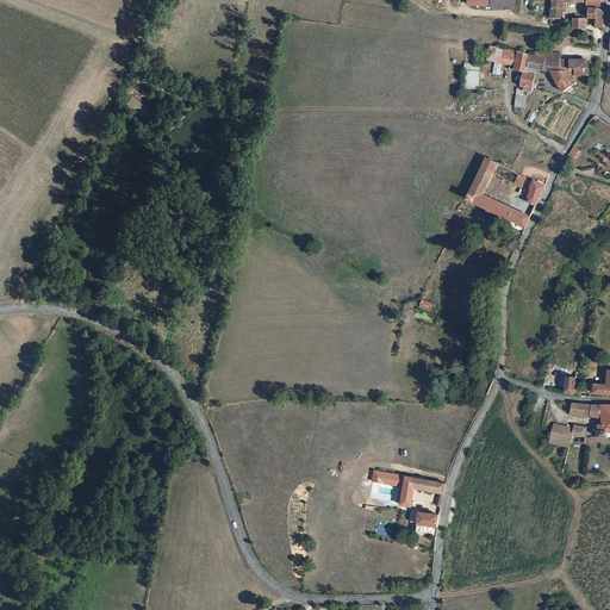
[(549,0),(549,16),(560,17),(561,2),(587,2),(587,7),(599,7),(601,0),(549,0)]
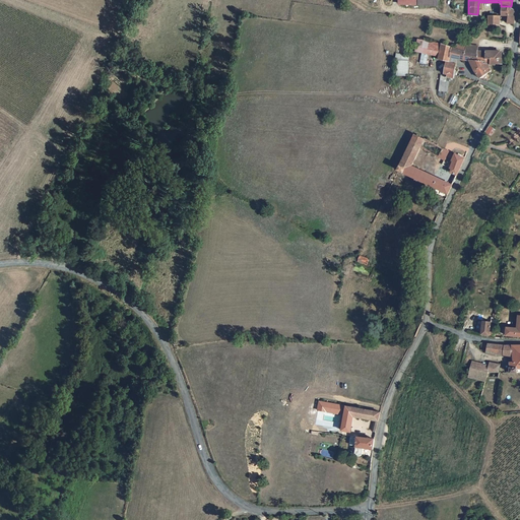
[(511,6),(501,6),(501,14),(507,14),(507,21),(514,22),(514,10),(511,6)]
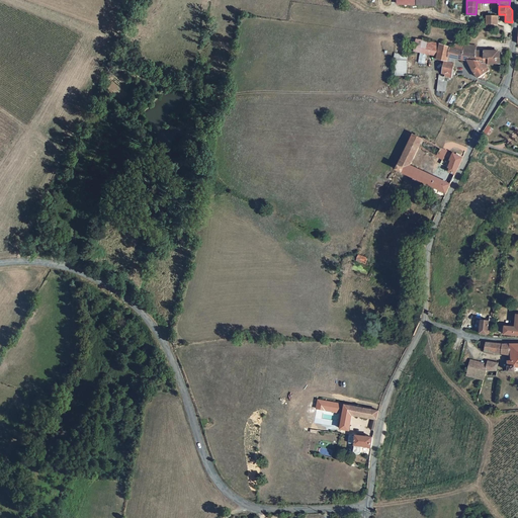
[(498,29),(498,14),(488,14),(488,29),(498,29)]
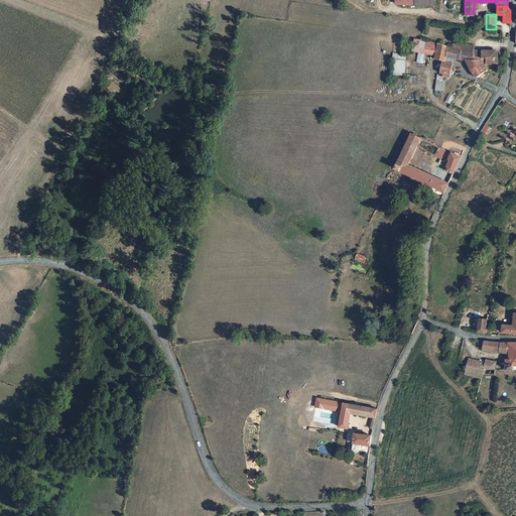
[(423,53),(425,42),(412,40),(411,51),(423,53)]
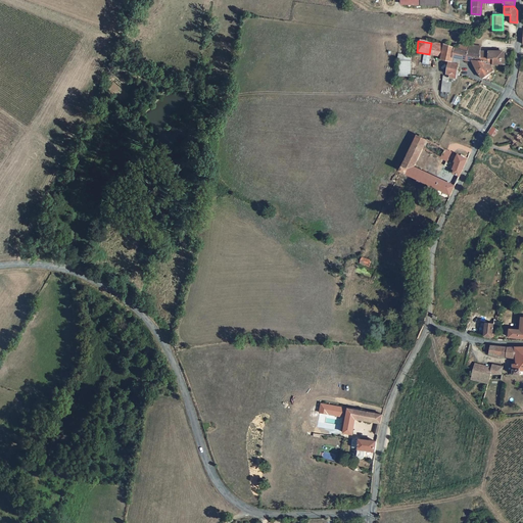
[(440,55),(442,45),(431,43),(429,54),(440,55)]
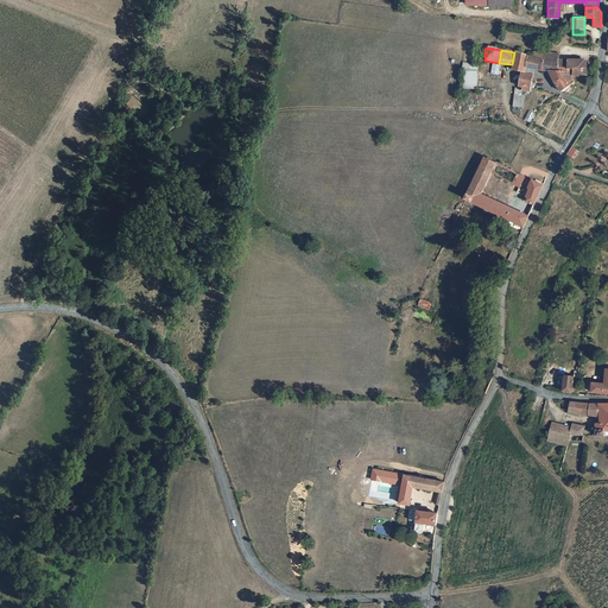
[(512,64),(512,69),(520,70),(524,70),(525,65),(532,67),(548,70),(559,92),(572,82),(568,75),(556,71),(557,62),(549,59),(542,58),(536,57),(527,54),(514,52),(512,64)]
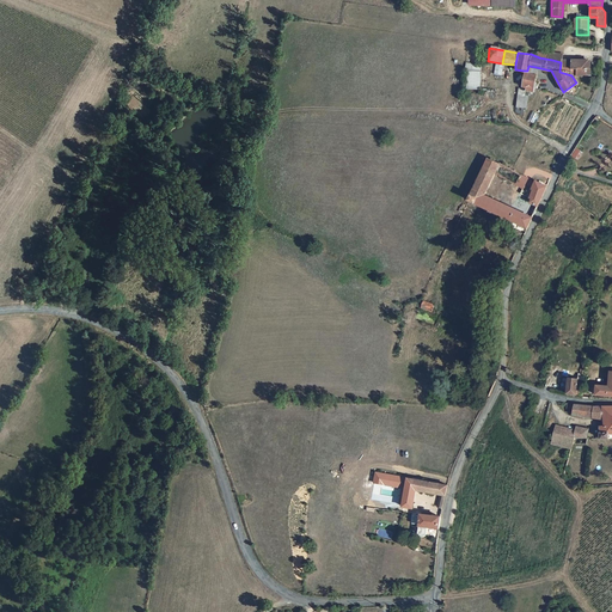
[(552,53),(552,60),(561,62),(560,72),(571,75),(582,77),(583,75),(589,75),(591,67),(588,67),(589,61),(583,60),(564,62),(564,55),(552,53)]
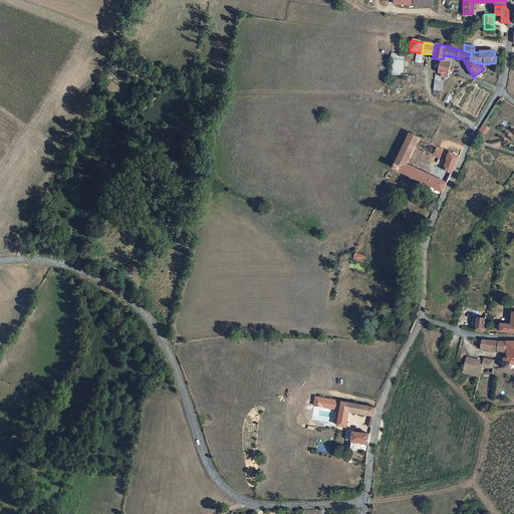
[(391,74),(404,74),(404,53),(391,53),(391,74)]
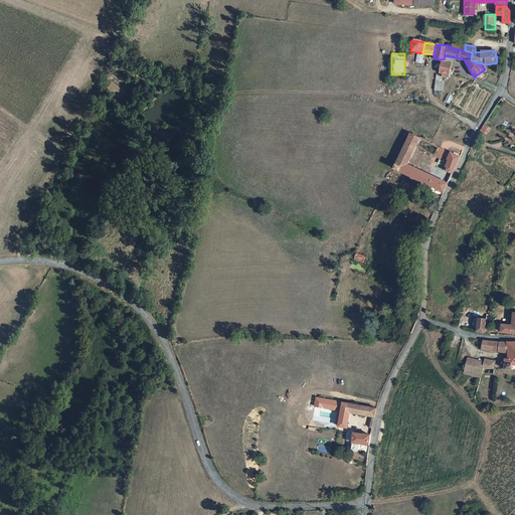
[(441,59),(441,63),(440,70),(443,71),(448,72),(450,61),(444,60),(444,59),(441,59)]
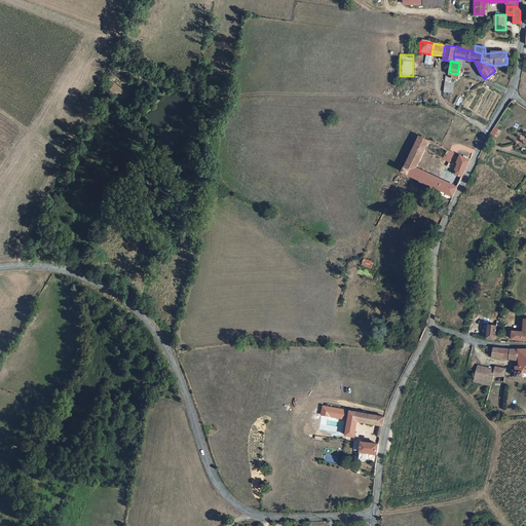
[(445,76),(444,91),(452,92),(453,77),(445,76)]
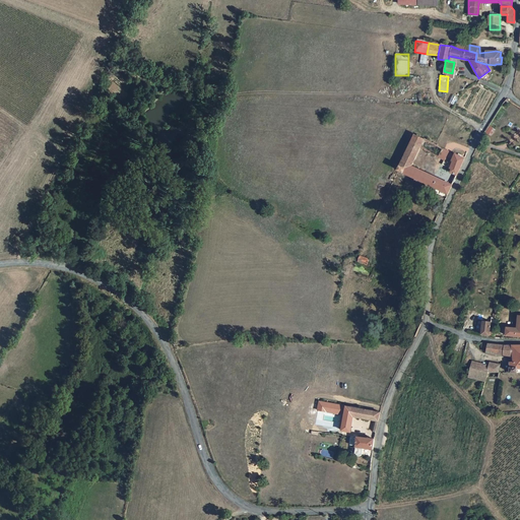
[(492,135),(495,129),(489,125),(484,131),(492,135)]
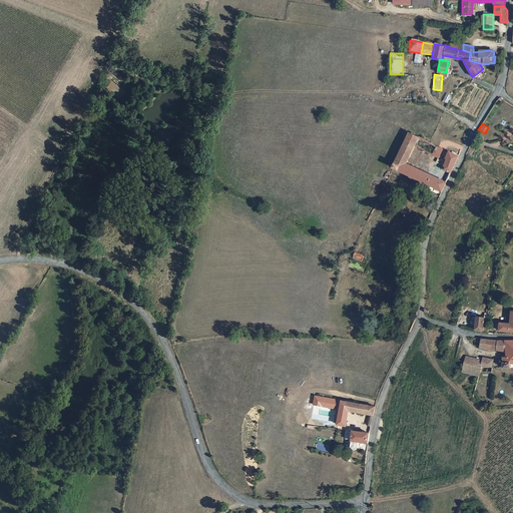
[(394,167),(410,175),(443,191),(447,182),(407,163),(414,148),(438,159),(444,148),(419,136),(411,132),(394,167)]
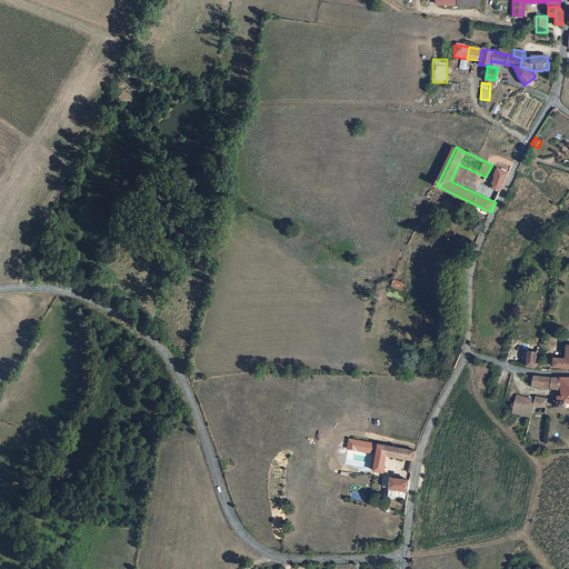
[(500,193),(509,173),(501,169),(498,173),(492,170),(490,176),(495,178),(491,185),(493,186),(491,189),(500,193)]
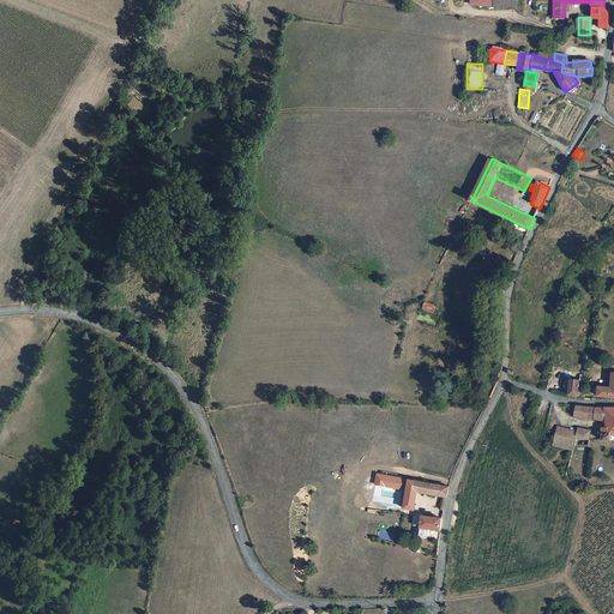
[(491,210),(471,200),(468,208),(487,217),(491,210)]
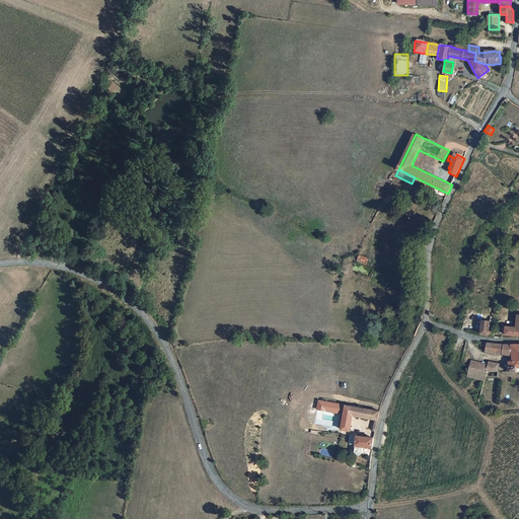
[(504,334),(518,335),(518,314),(517,314),(515,327),(505,326),(504,334)]
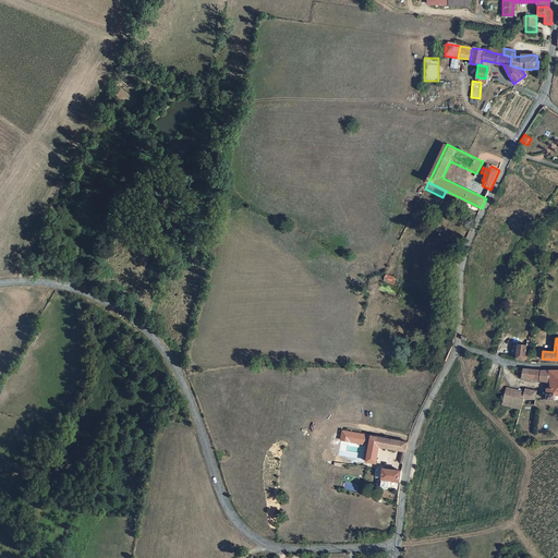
[(516,359),(524,360),(526,340),(518,340),(516,359)]
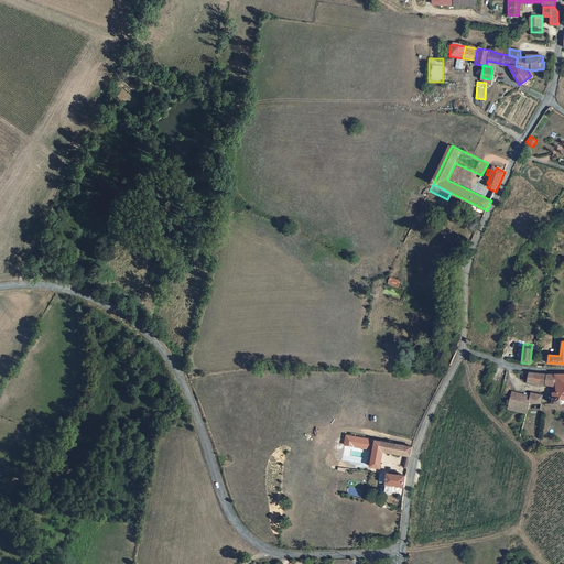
[(563,373),(535,372),(522,370),(520,376),(527,378),(527,382),(556,386),(557,391),(552,391),(552,404),(563,402),(563,373)]
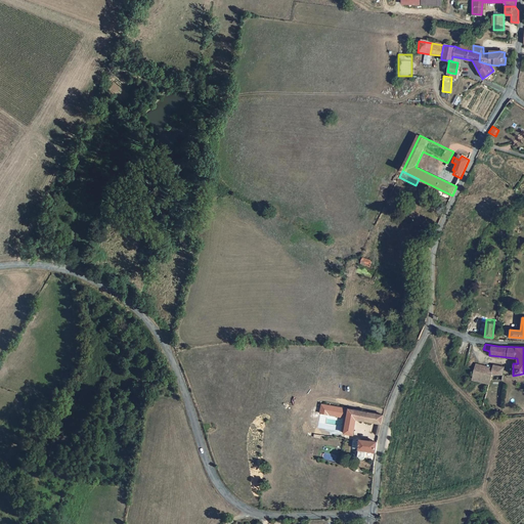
[(471,380),(488,384),(490,374),(491,369),(475,365),(471,380)]
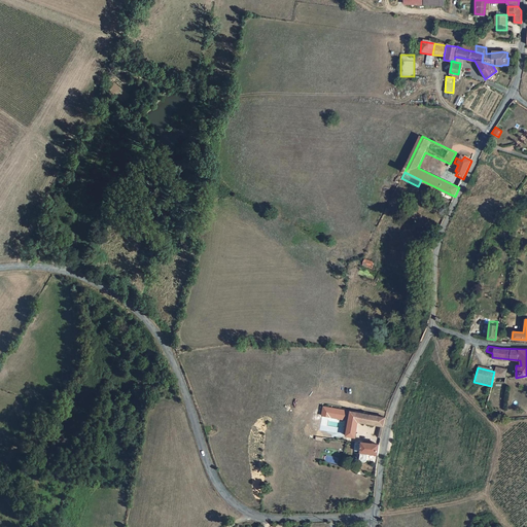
[(377,426),(382,427),(386,418),(322,408),(321,416),(342,420),(340,434),(343,434),(343,436),(352,437),(355,423),(377,426)]
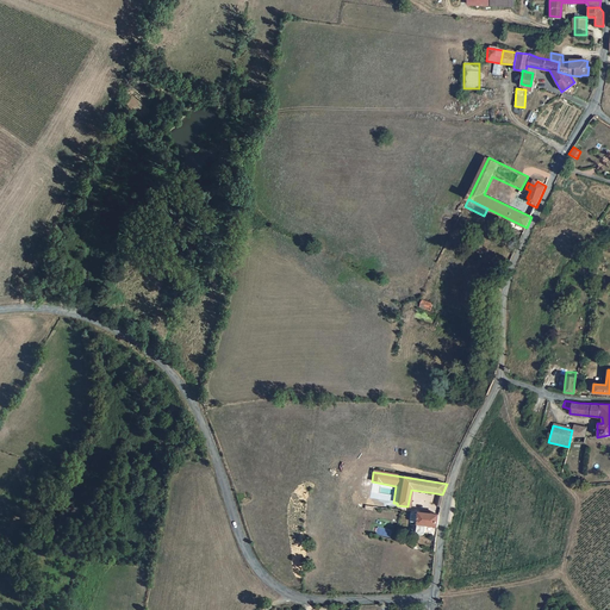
[(425,524),(437,526),(439,515),(415,512),(415,516),(408,515),(408,523),(415,523),(414,533),(416,533),(416,534),(417,535),(417,536),(418,536),(419,536),(421,536),(422,535),(422,534),(424,534),(425,524)]
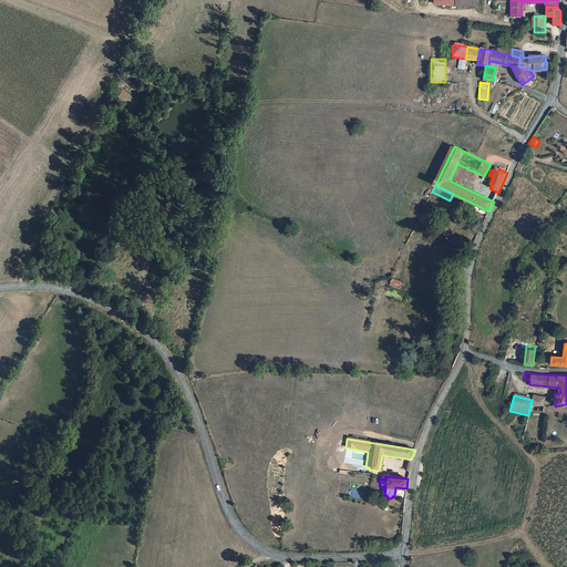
All buildings are outlined.
